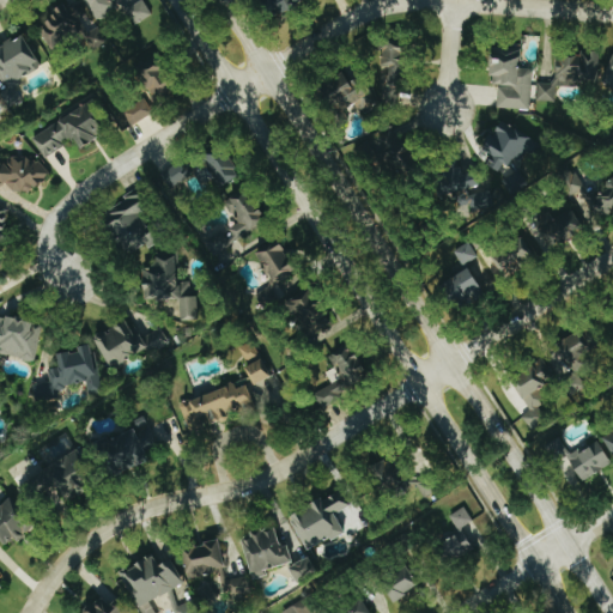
[(85,31),(85,17),(93,11),(99,20),(117,10),(111,0),(84,0),(84,2),(80,5),(65,5),(54,12),(54,18),(44,25),(44,35),(54,50),(85,31)]
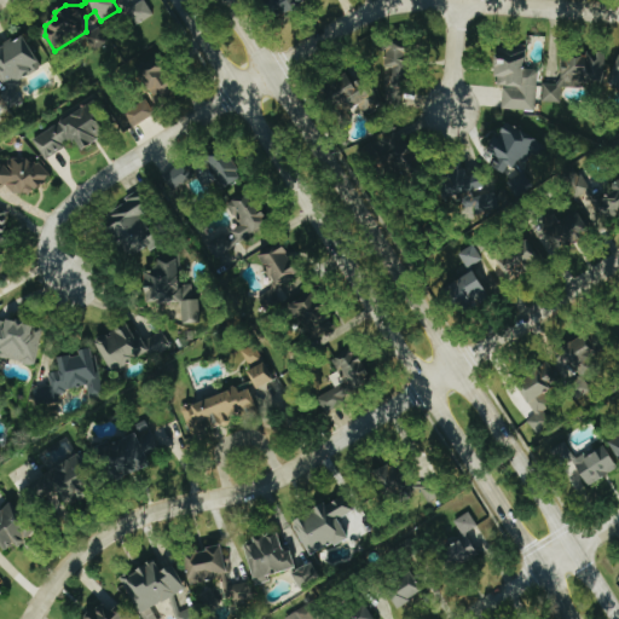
[(155,16),(144,0),(126,11),(136,27),(155,16)]
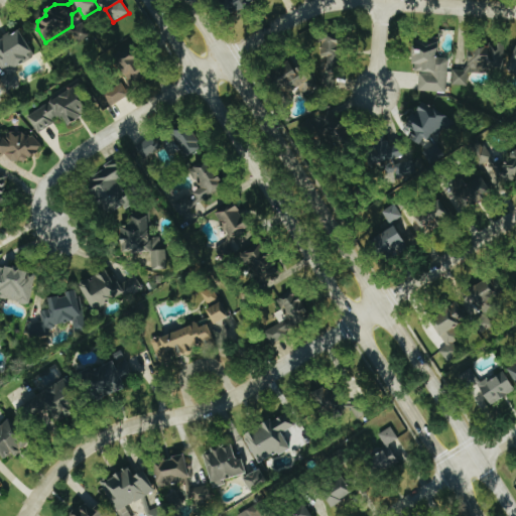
[(249,0),(221,0),(229,17),(251,6),(248,1),(249,0)]
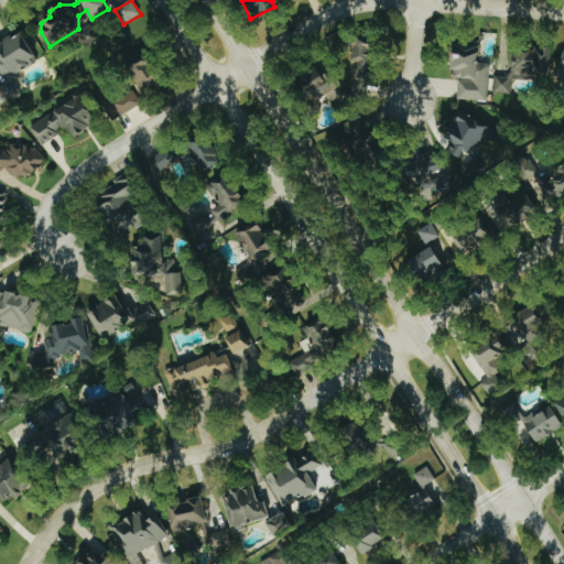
[(89,46),(100,36),(90,25),(79,34),(89,46)]
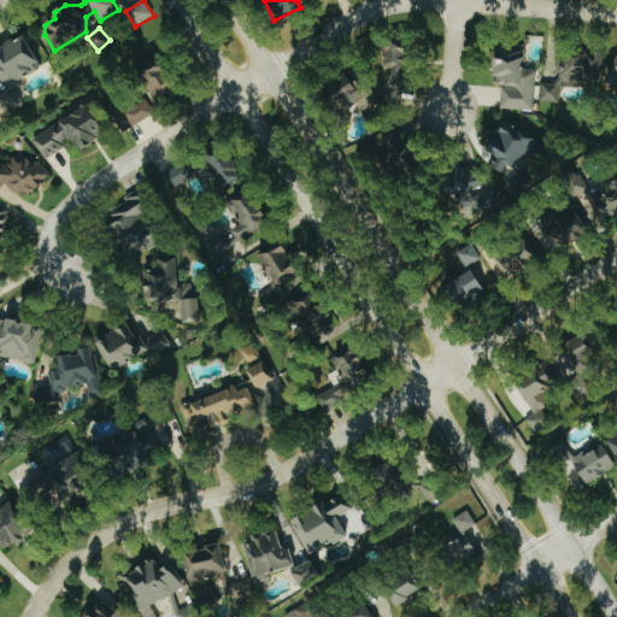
[(0,50),(0,71),(9,87),(42,66),(24,35),(0,50)]
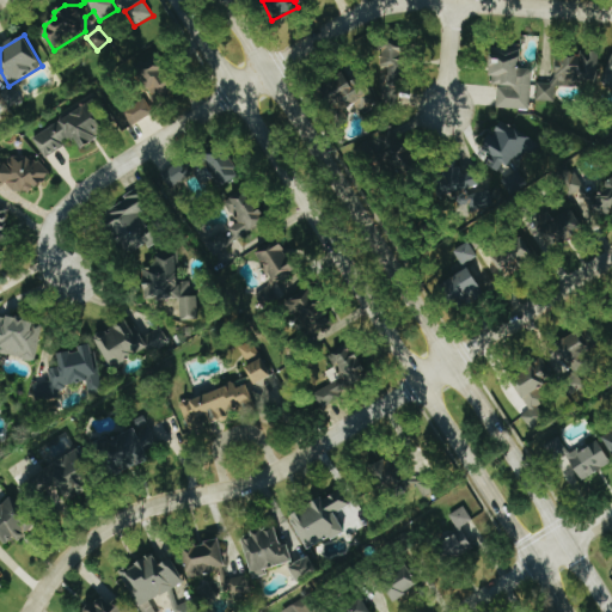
[(398,105),(408,53),(407,49),(385,46),(381,69),(384,78),(367,78),(348,83),(347,77),(334,80),(331,93),(335,108),(343,109),(356,105),(359,111),(385,103),(398,105)]
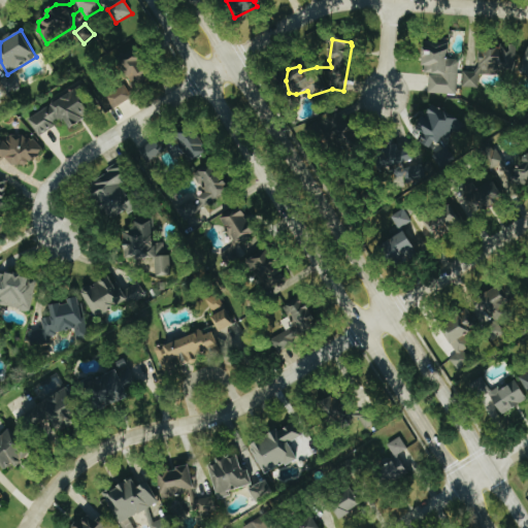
[(458,95),(459,60),(449,60),(450,43),(425,42),(424,73),(430,73),(429,94),(458,95)]
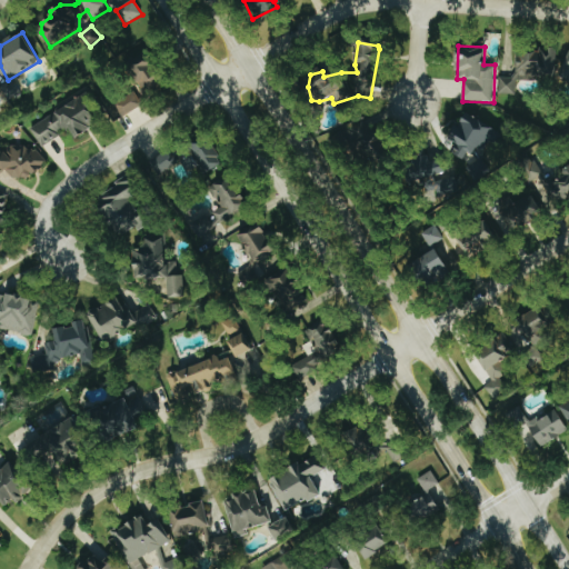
[(500,77),(500,95),(517,95),(517,79),(557,80),(558,48),(540,47),(540,53),(518,53),(517,77),(500,77)]
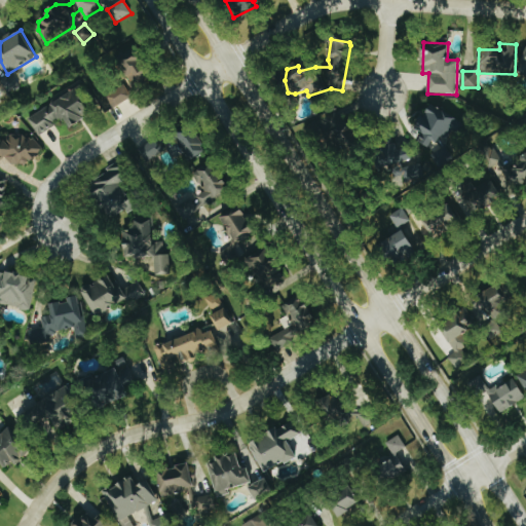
[(151,77),(139,55),(122,65),(134,86),(151,77)]
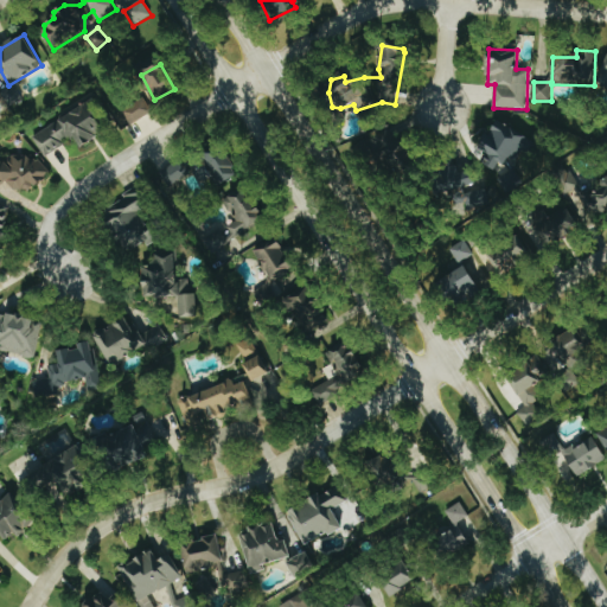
[(121,110),(131,126),(153,112),(144,96),(121,110)]
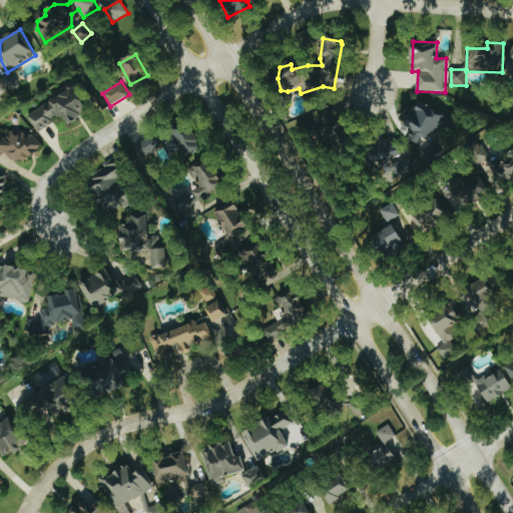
[(37,132),(64,117),(68,124),(91,111),(77,87),(28,114),(37,132)]
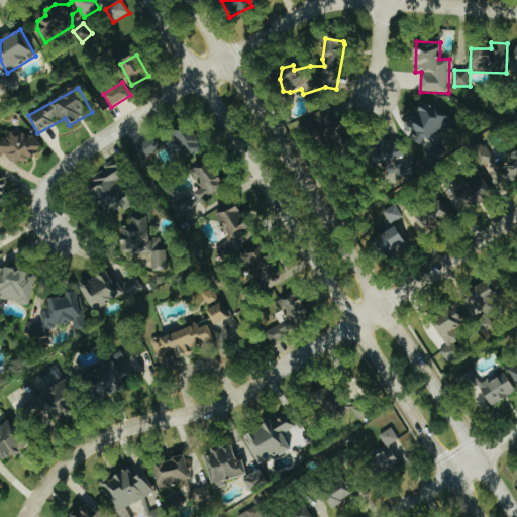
[(417,134),(413,137),(423,148),(449,123),(430,102),(407,123),(417,134)]
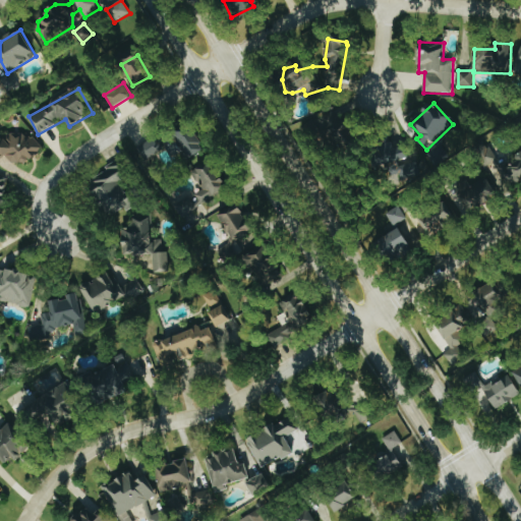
[(205,152),(193,127),(175,135),(186,160),(205,152)]
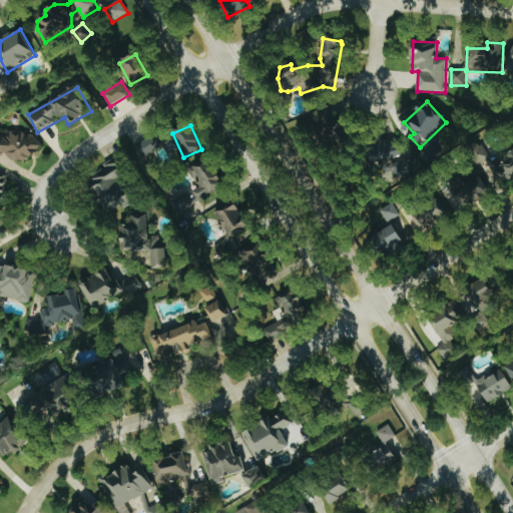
[(0,156),(4,153),(16,167),(41,147),(26,128),(16,137),(13,133),(4,140),(0,135),(0,156)]
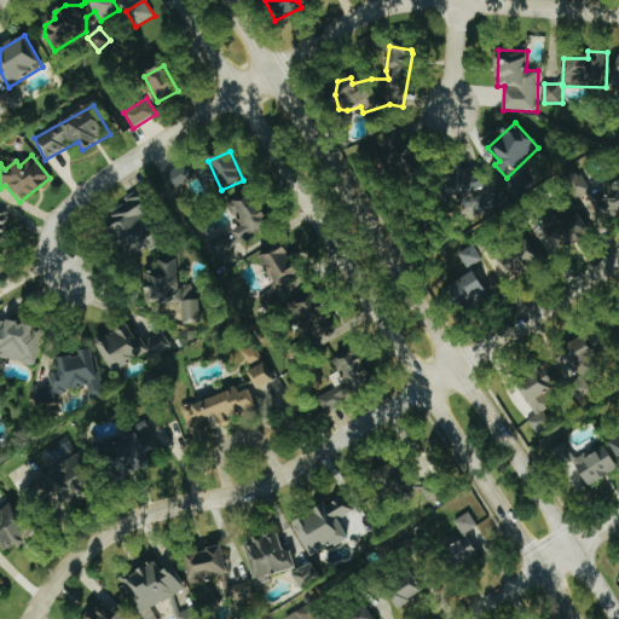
[(403,169),(417,172),(418,157),(404,155),(403,169)]
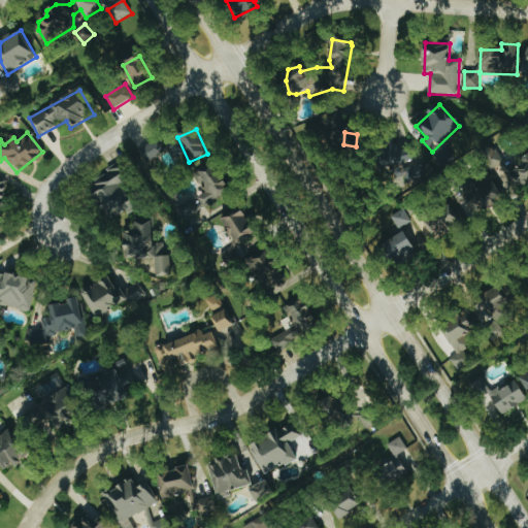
[(138,164),(155,165),(156,155),(166,155),(167,144),(139,143),(138,164)]
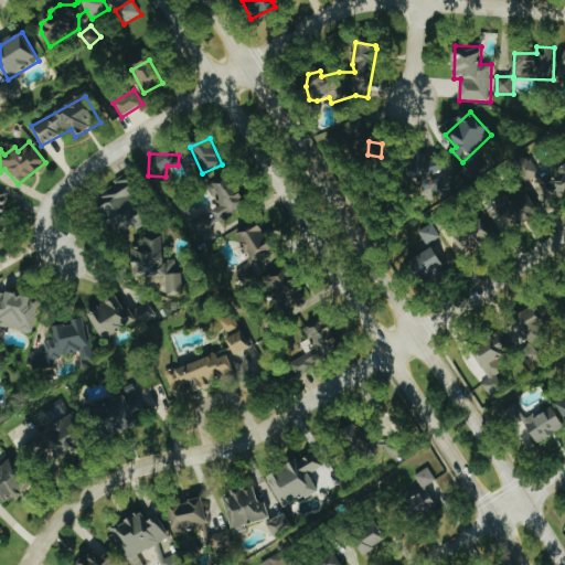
[(458,177),(447,178),(445,156),(409,159),(412,181),(422,180),(422,191),(435,189),(436,196),(460,194),(458,177)]
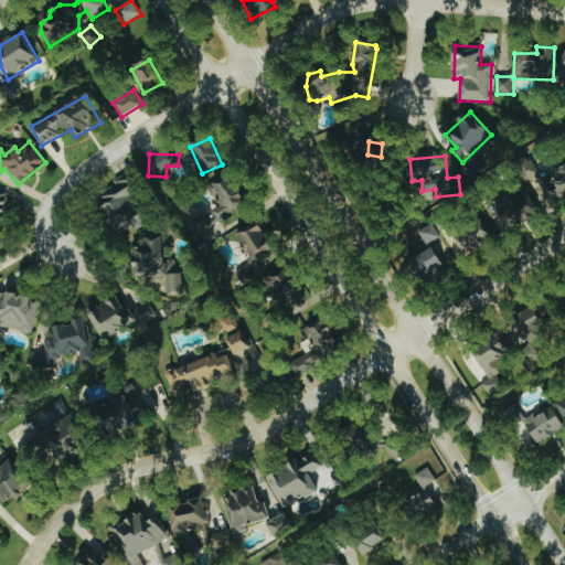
[(551,202),(564,194),(564,168),(542,180),(531,158),(516,166),(525,182),(537,177),(551,202)]
